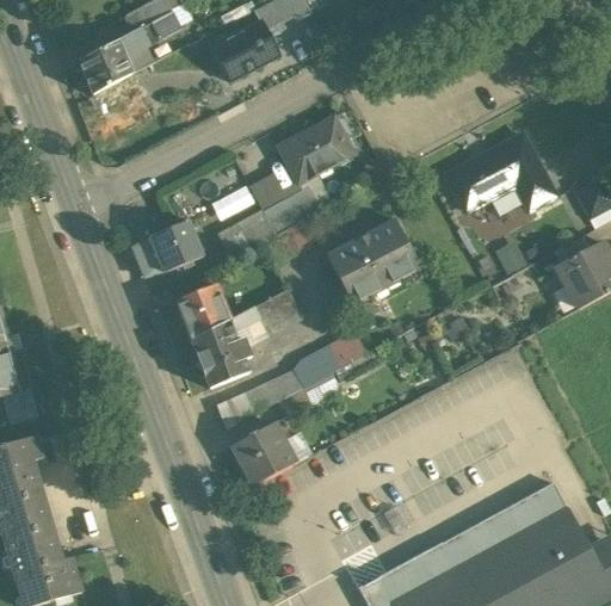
[(140,25),(148,42),(179,25),(178,23),(187,18),(177,0),(150,0),(125,14),(133,29),(140,25)]
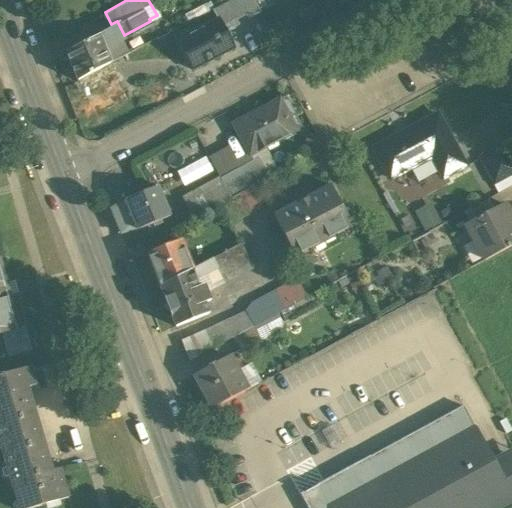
[(219,17),(223,25),(236,18),(226,0),(214,7),(219,17)]
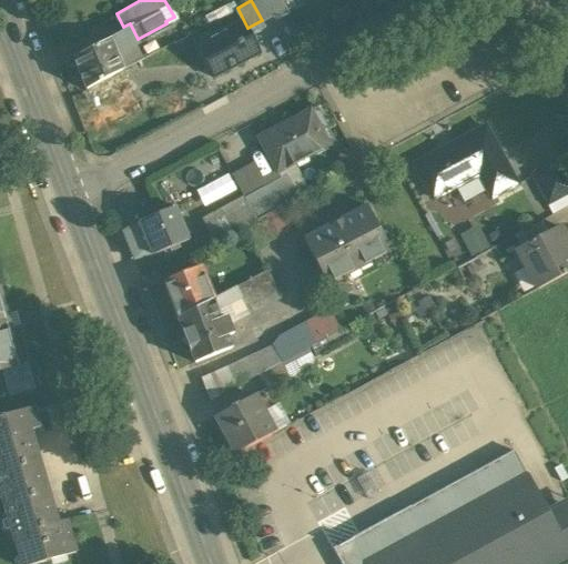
[(251,0),(262,20),(274,13),(266,0),(251,0)]
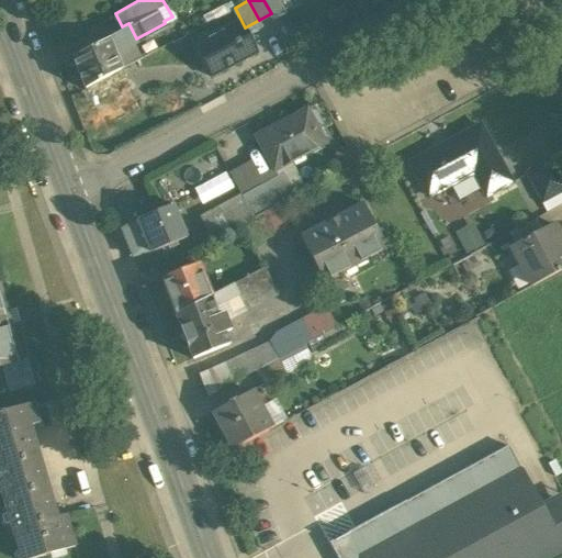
[(263,0),(271,13),(284,7),(281,0),(263,0)]
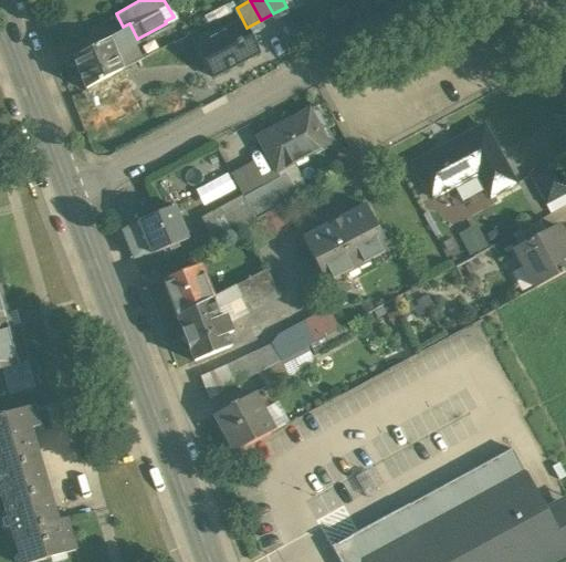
[(242,19),(196,43),(199,48),(197,49),(208,70),(209,69),(212,73),(259,49),(247,28),(242,19)]
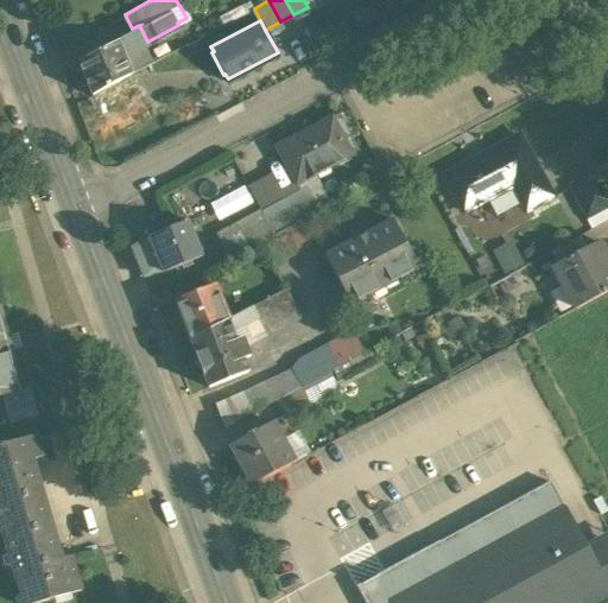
[(116,39),(124,56),(149,44),(147,42),(139,25),(132,29),(115,37),(116,39)]
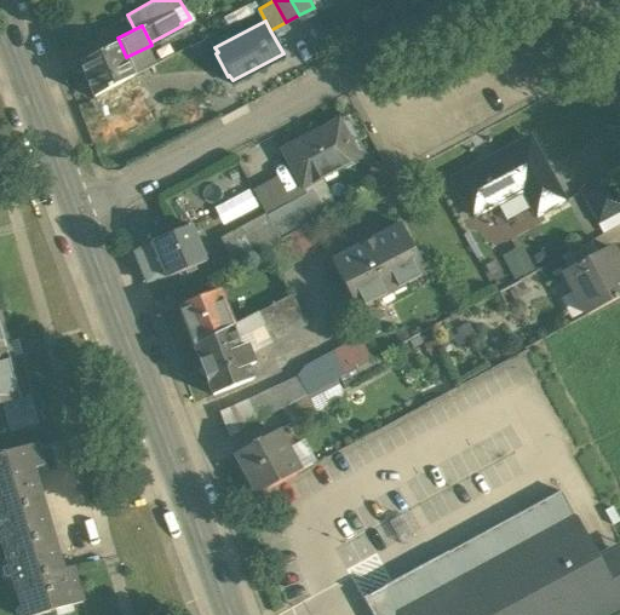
[(119,40),(80,61),(93,95),(118,82),(132,74),(126,57),(119,40)]
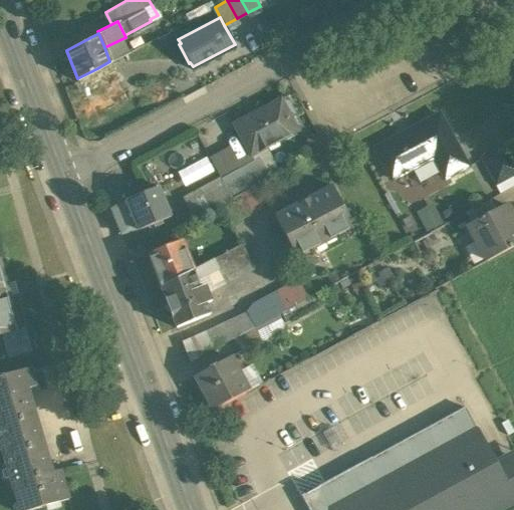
[(109,61),(97,68),(109,89),(119,77),(111,60),(109,61)]
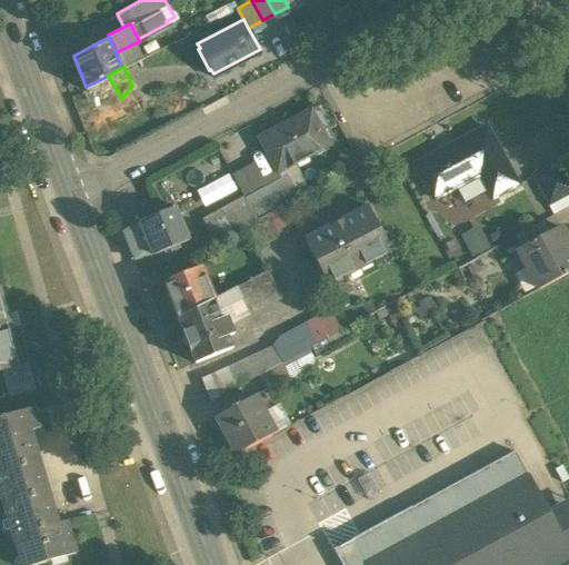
[(310,107),(258,136),(277,170),(329,142),(322,129),(315,132),(305,114),(311,109),(310,107)]
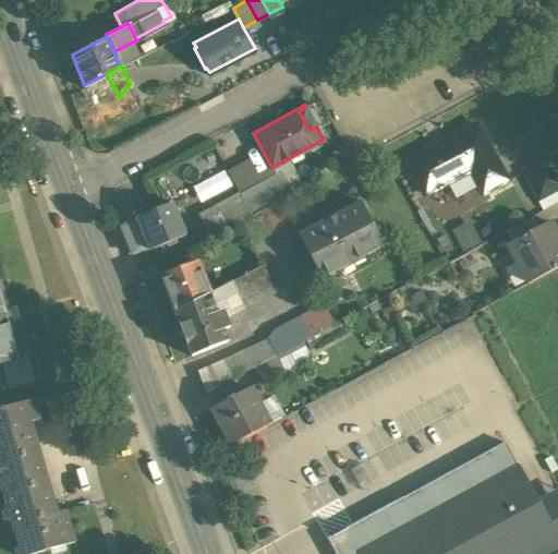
[(476,121),(407,158),(416,176),(423,172),(432,189),(446,181),(471,168),(480,184),(483,191),(507,179),(476,121)]
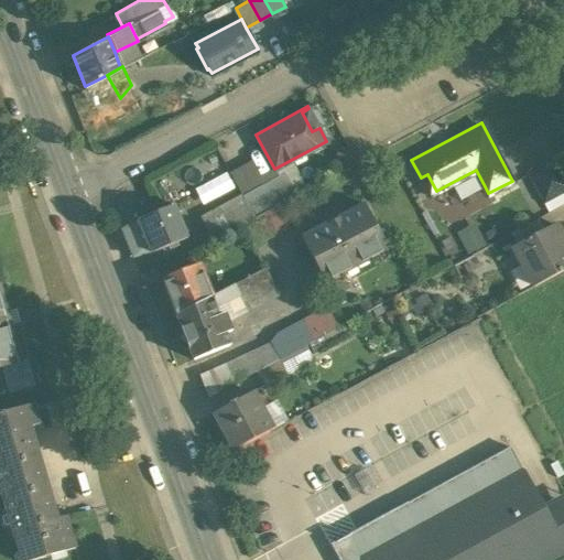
[(563,179),(553,158),(530,171),(544,197),(563,186),(563,179)]
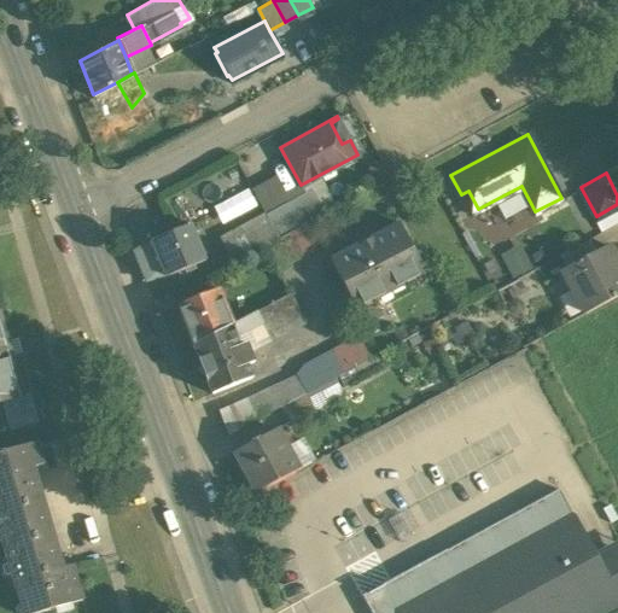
[(503,220),(531,204),(522,186),(494,200),(503,220)]
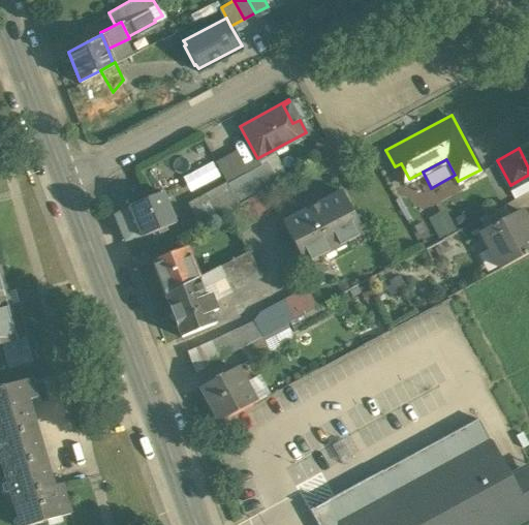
[(267,160),(226,182),(238,202),(277,181),(267,160)]
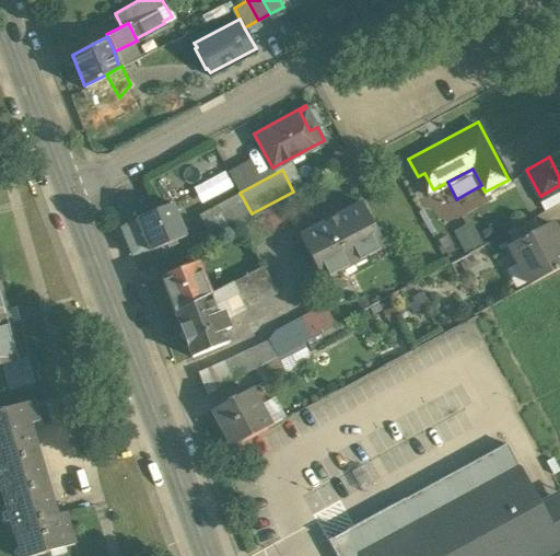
[(240,193),(200,215),(212,236),(247,220),(245,218),(252,213),(240,193)]
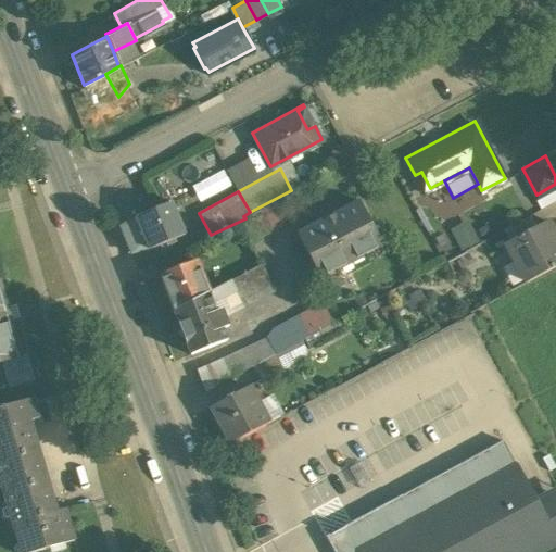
[(173,200),(136,214),(137,215),(148,243),(149,247),(185,231),(173,200)]
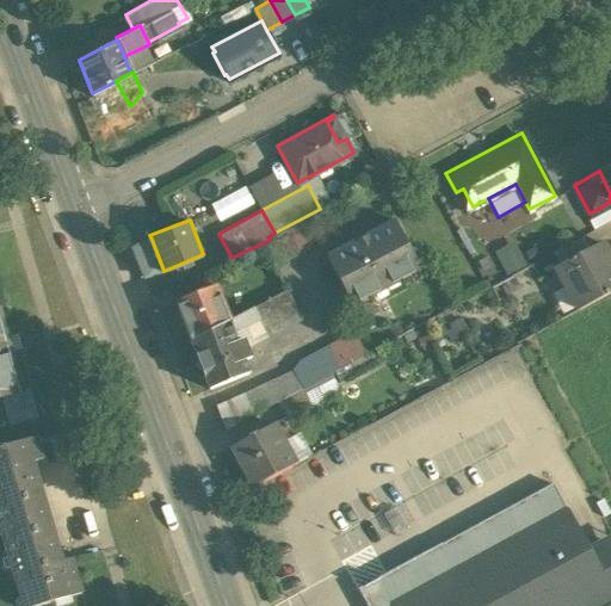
[(394,221),(327,254),(352,302),(372,291),(369,285),(395,272),(397,278),(419,267),(394,221)]
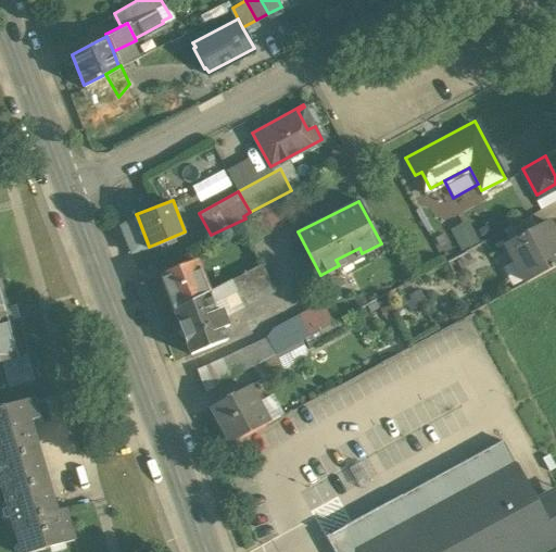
[(273,229),(262,208),(251,214),(252,216),(262,235),(273,229)]
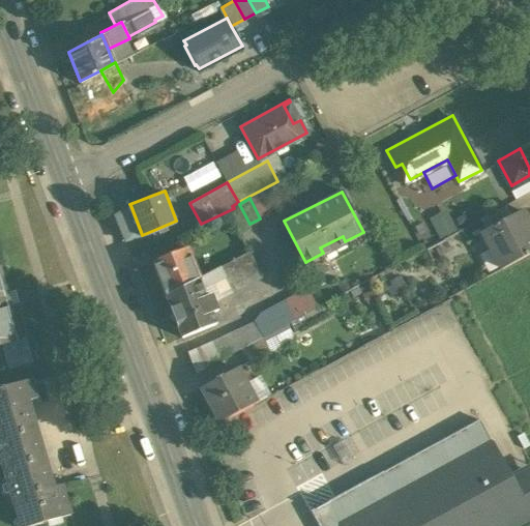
[(505,203),(480,216),(486,228),(487,228),(511,214),(505,203)]
